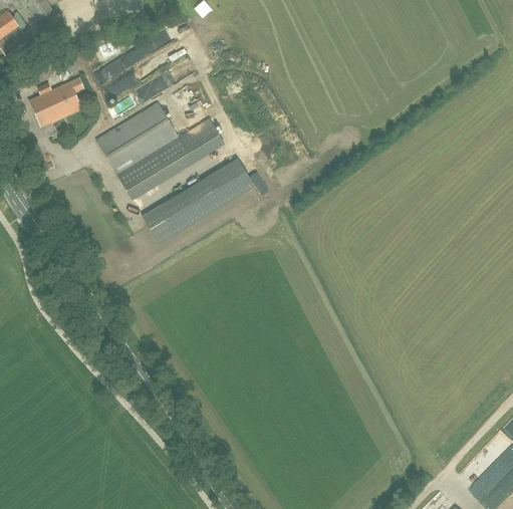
[(24,0),(36,17),(52,7),(47,0),(24,0)]
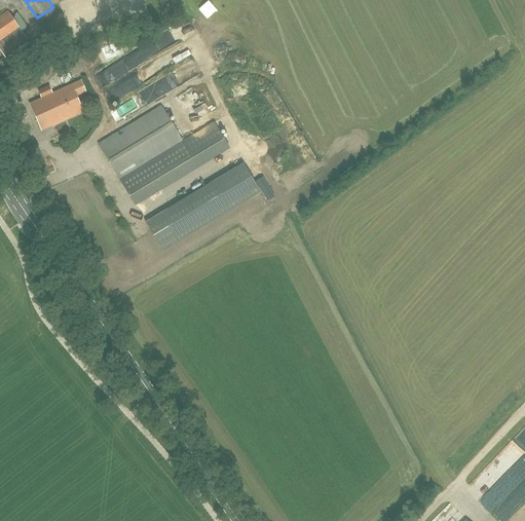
[(26,34),(6,6),(0,10),(0,47),(2,50),(26,34)]
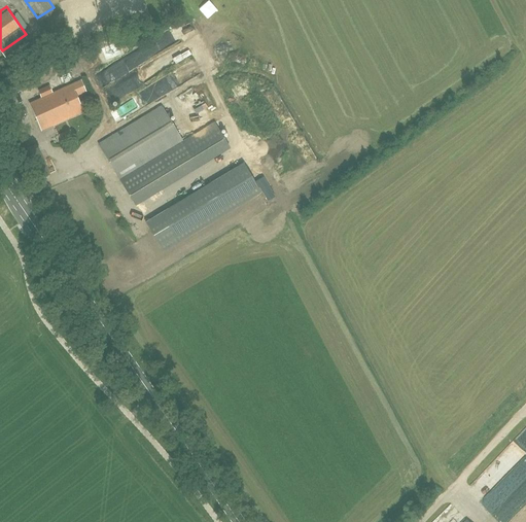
[(45,48),(37,51),(40,58),(47,55),(45,48)]
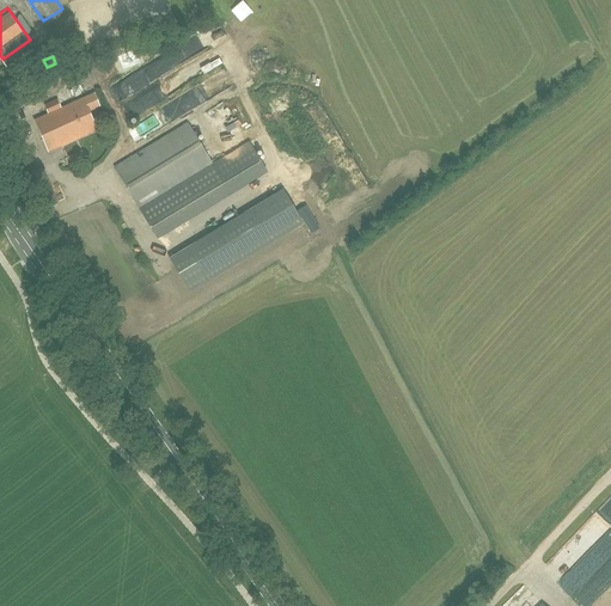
[(138,114),(171,92),(164,80),(130,103),(138,114)]
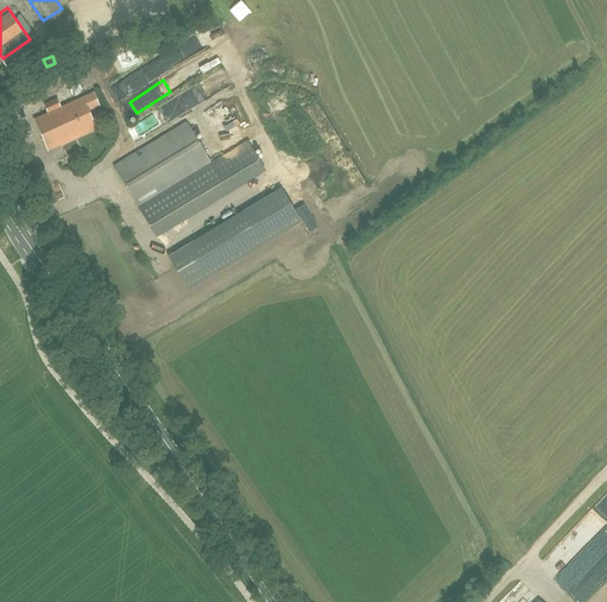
[(86,105),(97,100),(92,88),(59,103),(55,94),(43,100),(46,108),(32,115),(46,145),(94,124),(86,105)]
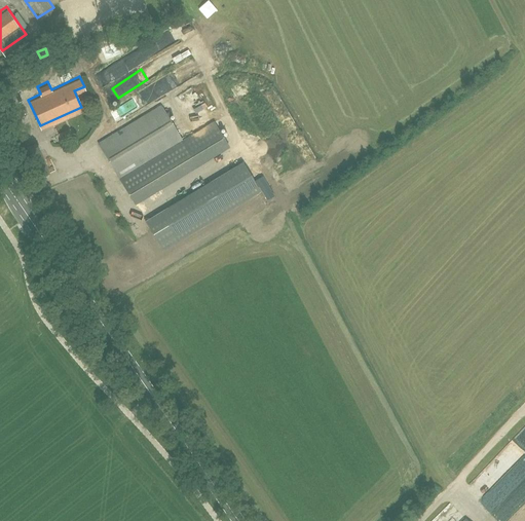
[(239,98),(285,172),(313,154),(314,153),(270,79),(269,79),(239,98)]
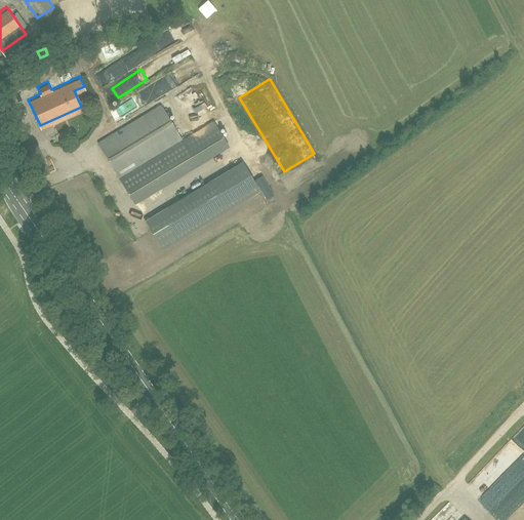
[(118,174),(182,136),(160,101),(97,138),(118,174)]
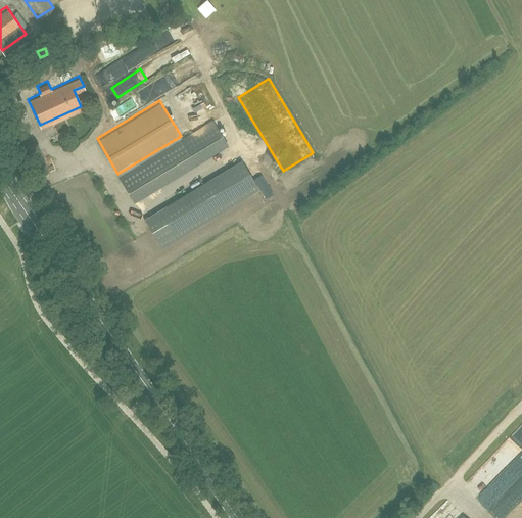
[(119,177),(128,192),(227,135),(212,110),(195,121),(199,127),(165,145),(168,148),(119,177)]
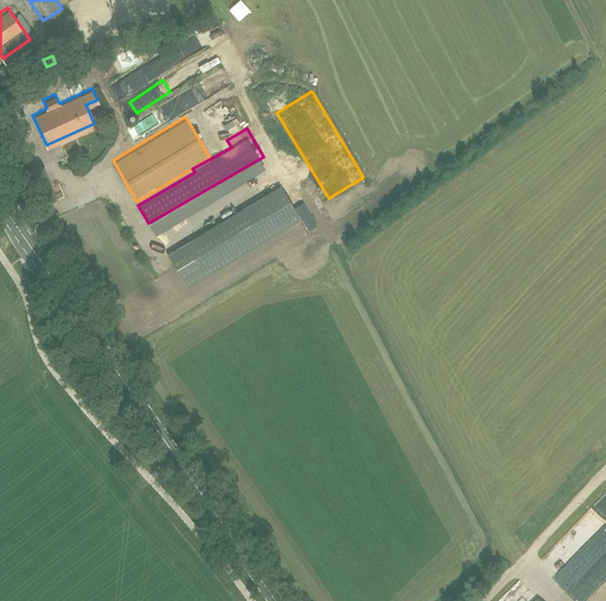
[(166,254),(184,286),(299,223),(287,202),(289,200),(267,158),(148,223),(157,237),(164,234),(173,250),(166,254)]
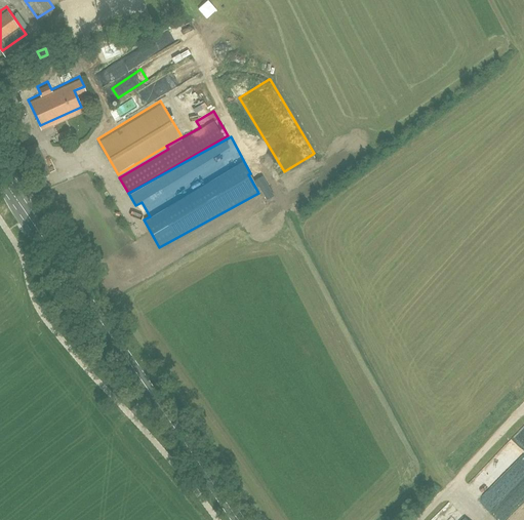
[(520,451),(523,446),(523,425),(509,441),(520,451)]
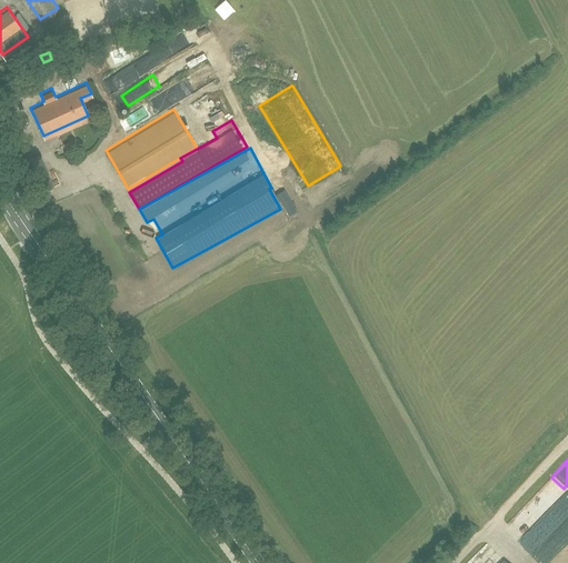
[(520,523),(524,526),(542,510),(534,501),(501,531),(508,538),(512,533),(511,532),(515,529),(515,528),(520,523)]
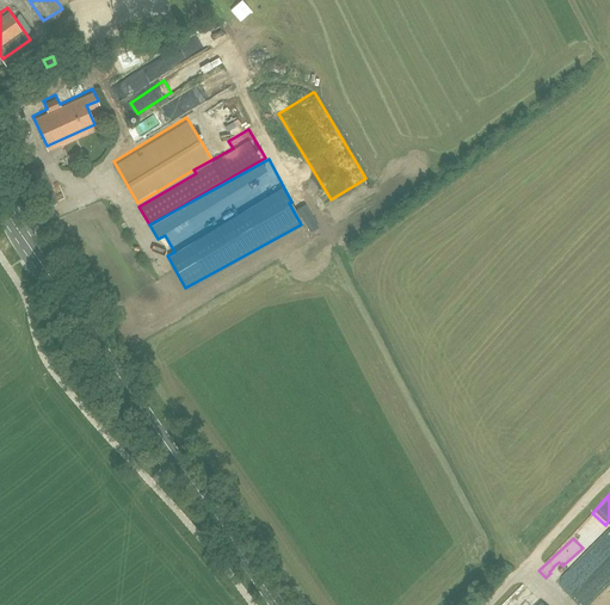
[(609,604),(609,557),(572,587),(584,603),(591,597),(597,604),(609,604)]
